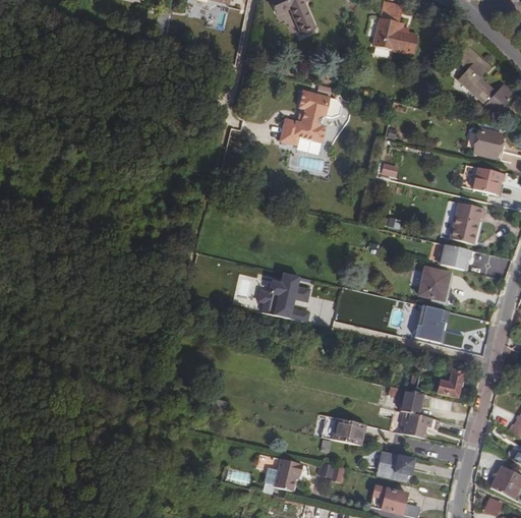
[(301,32),(314,25),(303,0),(272,0),(277,12),(290,7),(301,32)]
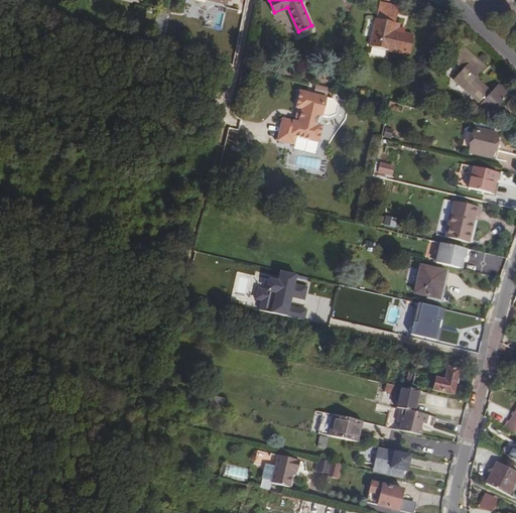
[(387,18),(391,1),(387,0),(380,0),(376,16),(387,18)]
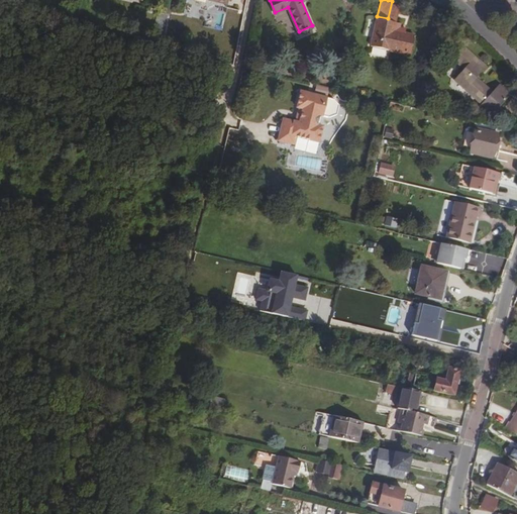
[(397,20),(400,2),(392,1),(388,18),(377,16),(371,44),(409,53),(413,32),(404,31),(405,27),(399,25),(400,21),(397,20)]
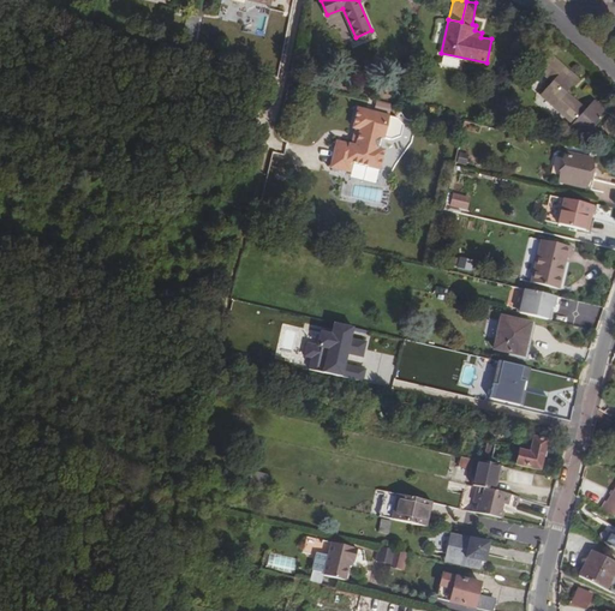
[(566,89),(577,76),(553,54),(539,69),(553,81),(542,93),(573,123),(569,125),(581,136),(605,109),(595,99),(586,108),(566,89)]
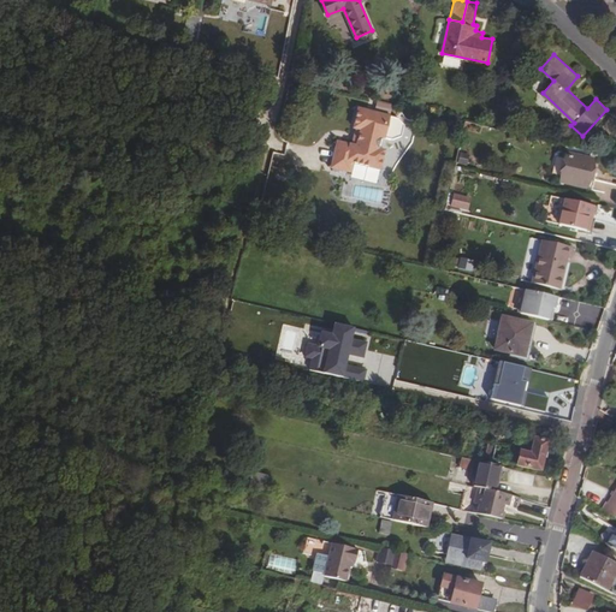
[(398,116),(359,106),(354,125),(356,126),(351,142),(337,138),(331,165),(350,170),(351,160),(379,167),(385,148),(379,147),(383,135),(392,137),(402,134),(404,123),(398,116)]
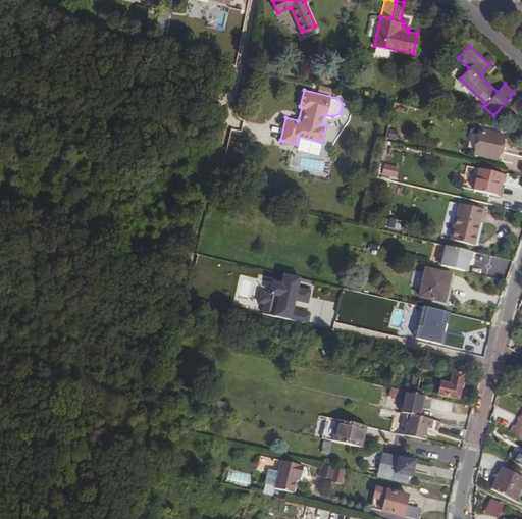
[(393,108),(403,111),(405,103),(395,101),(393,108)]
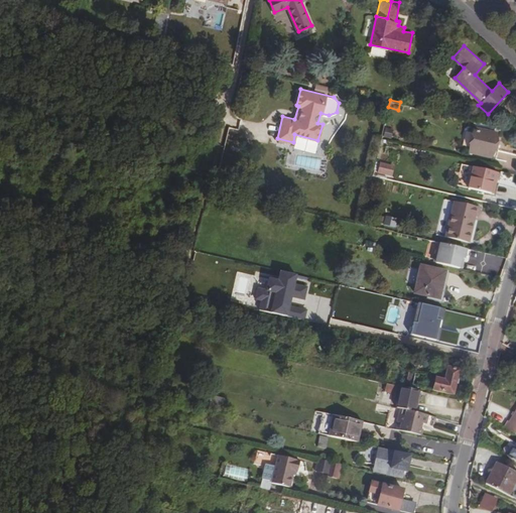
[(476,126),(470,150),(491,155),(497,131),(476,126)]
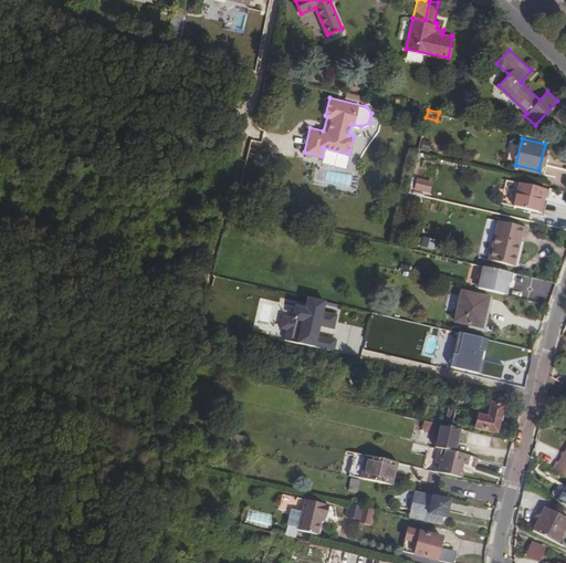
[(412,187),(430,191),(433,178),(416,174),(412,187)]
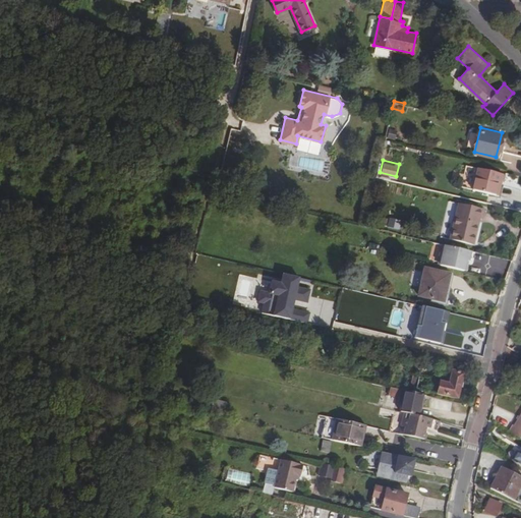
[(503,172),(477,166),(472,187),(495,192),(499,179),(501,179),(503,172)]
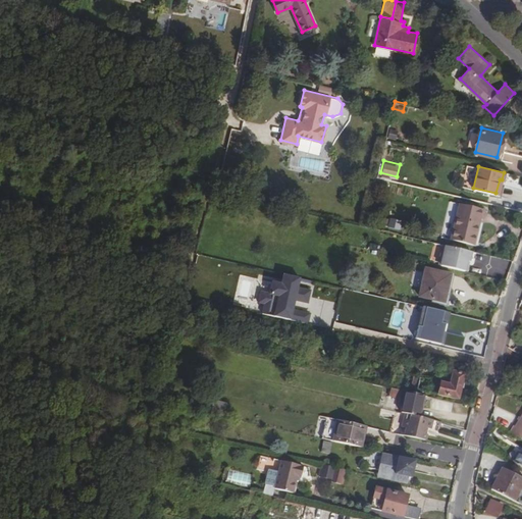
[(460,201),(451,238),(474,244),(480,216),(482,217),(485,207),(460,201)]
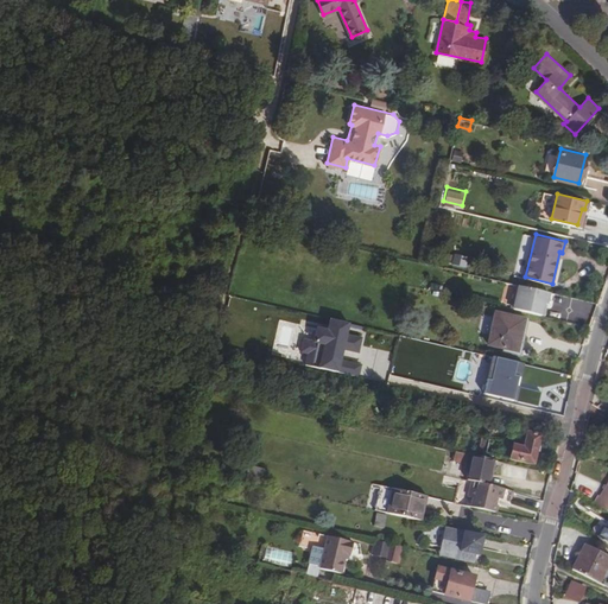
[(442,250),(441,259),(453,261),(454,253),(442,250)]
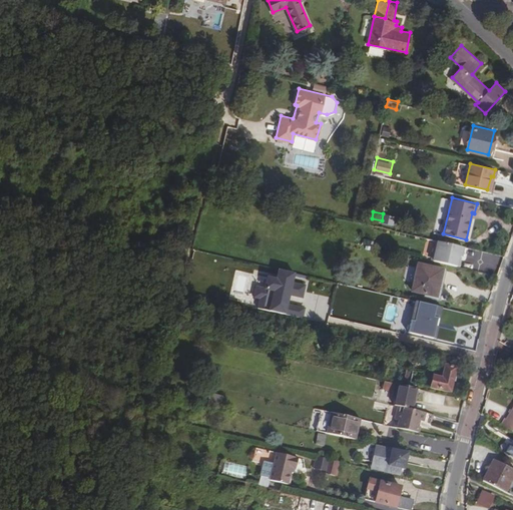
[(433,260),(456,265),(458,256),(460,256),(463,245),(437,239),(433,260)]
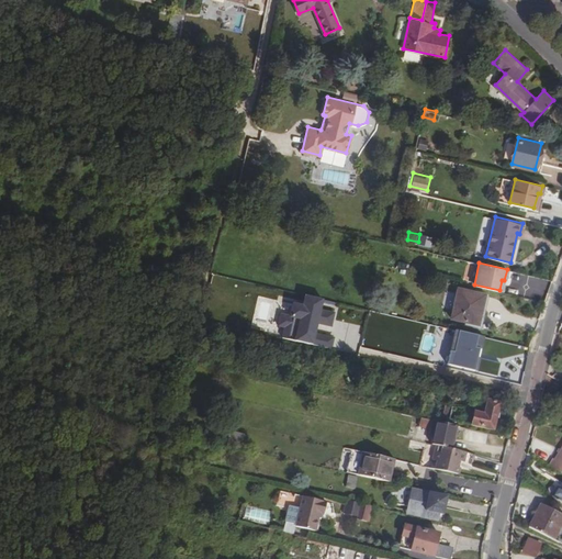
[(485,293),(458,287),(450,317),(478,323),(485,293)]
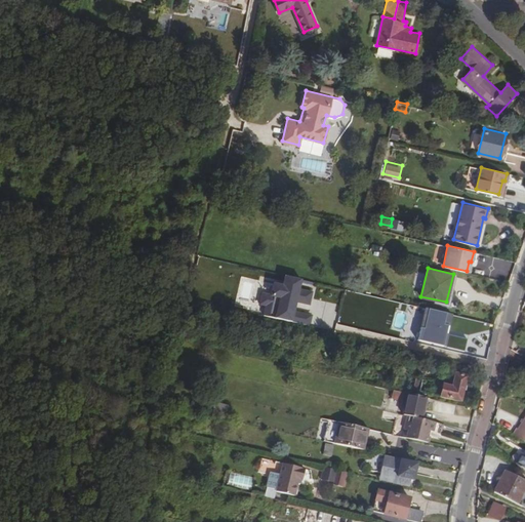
[(312,303),(314,291),(305,288),(307,279),(295,276),(292,286),(280,283),(277,294),(269,292),(266,304),(272,305),(270,315),(315,325),(317,316),(299,312),(303,300),(312,303)]
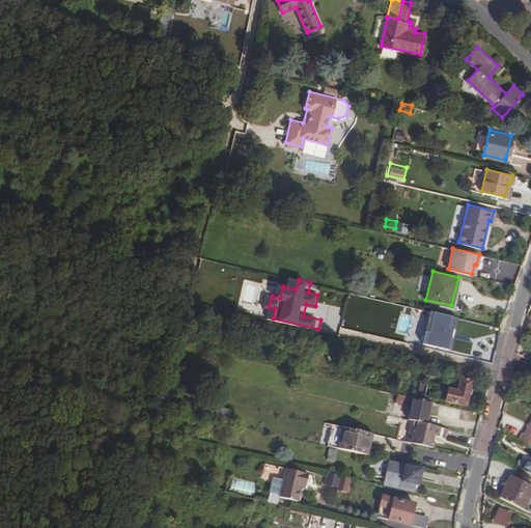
[(218,305),(228,308),(229,300),(220,298),(218,305)]
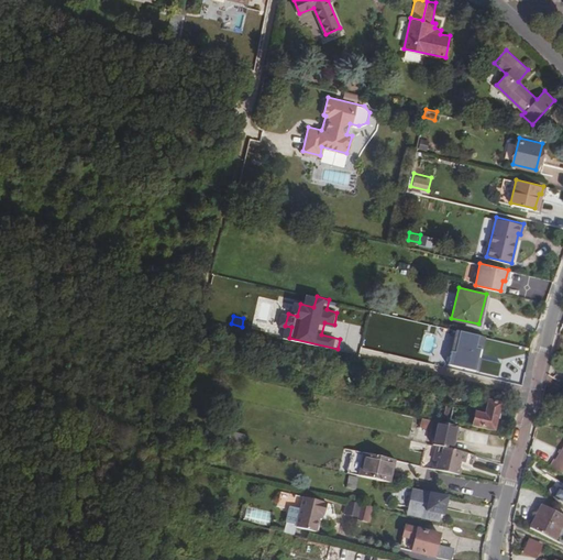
[(449,363),(499,375),(501,363),(478,358),(481,349),(476,348),(479,335),(461,330),(455,352),(451,351),(449,363)]
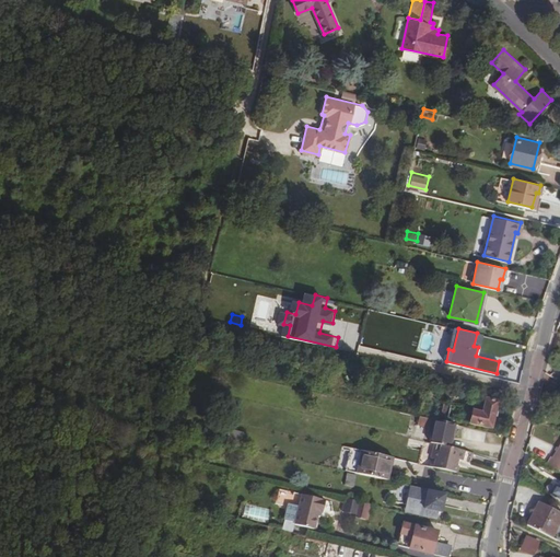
[(424,367),(427,358),(413,355),(411,364),(424,367)]
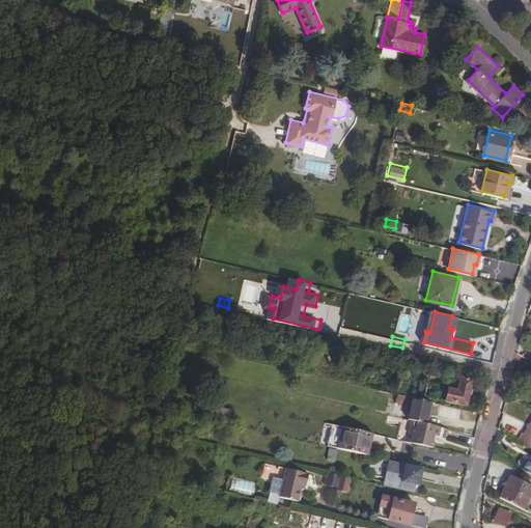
[(466,404),(472,378),(460,376),(457,389),(448,387),(446,399),(466,404)]
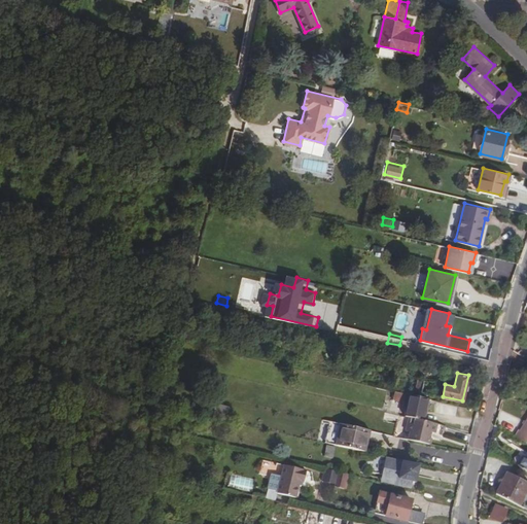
[(418,378),(415,388),(424,390),(427,380),(418,378)]
